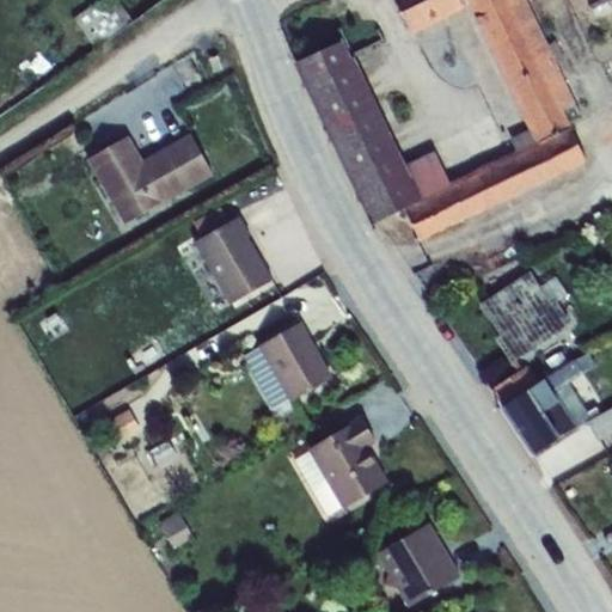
[(114,0),(104,0),(74,20),(95,48),(130,23),(114,0)]
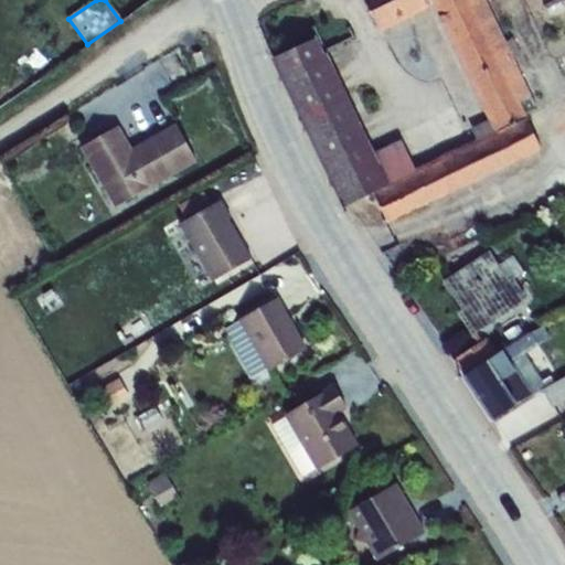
[(444,0),(364,0),(382,32),(432,6),(444,0)]
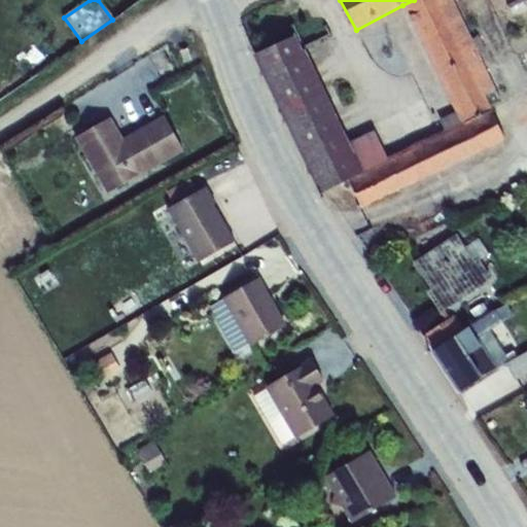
[(461,126),(491,112),(493,111),(490,106),(500,102),(452,0),(414,0),(402,5),(456,113),(461,126)]
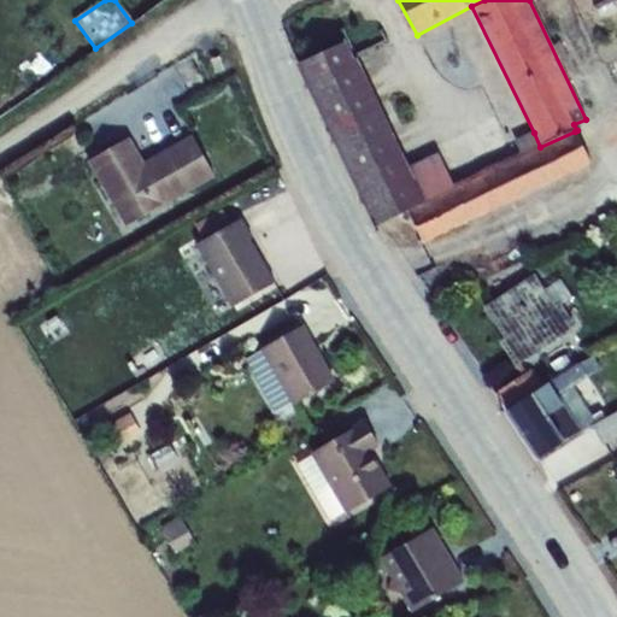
[(540,147),(534,133),(517,140),(522,152),(453,184),(438,154),(409,168),(357,60),(354,60),(346,42),(298,64),(376,229),(409,213),(423,245),(592,164),(575,131),(540,147)]
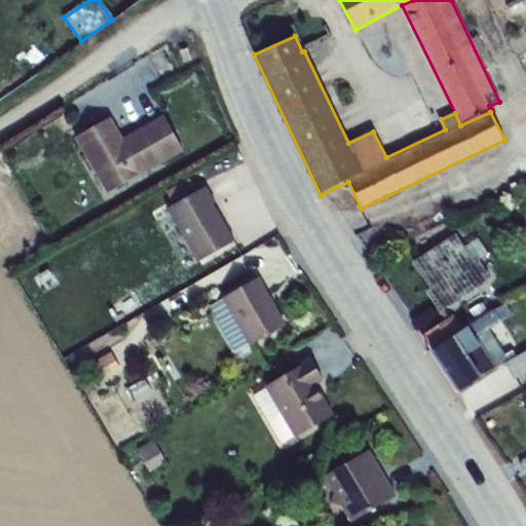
[(187,49),(180,51),(184,63),(191,61),(187,49)]
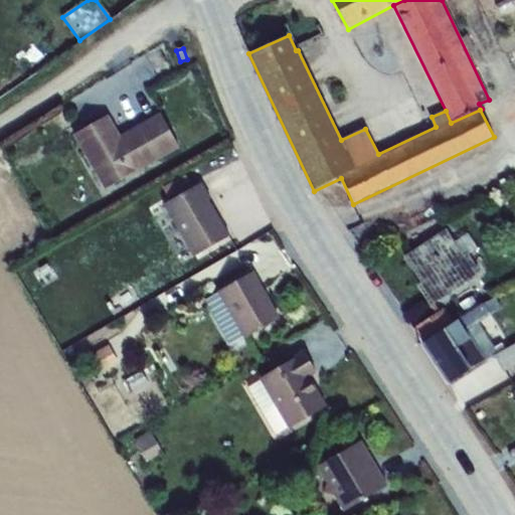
[(109,116),(73,136),(105,190),(180,149),(160,114),(121,136),(109,116)]
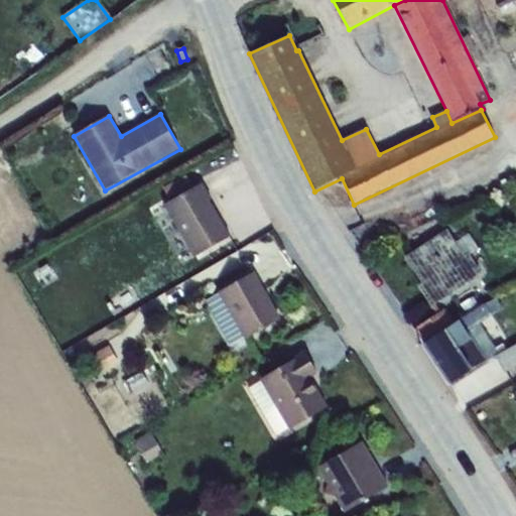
[(203,184),(164,207),(194,258),(230,237),(210,201),(211,200),(203,184)]
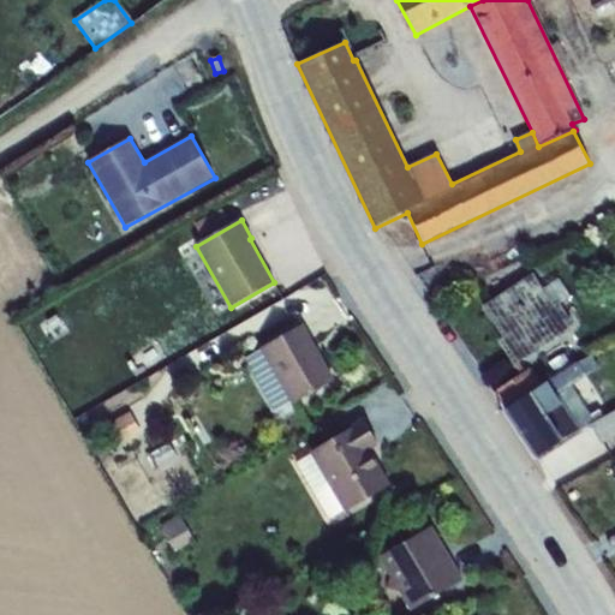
[(532,275),(483,308),(503,338),(499,341),(514,365),(573,327),(559,304),(554,306),(532,275)]
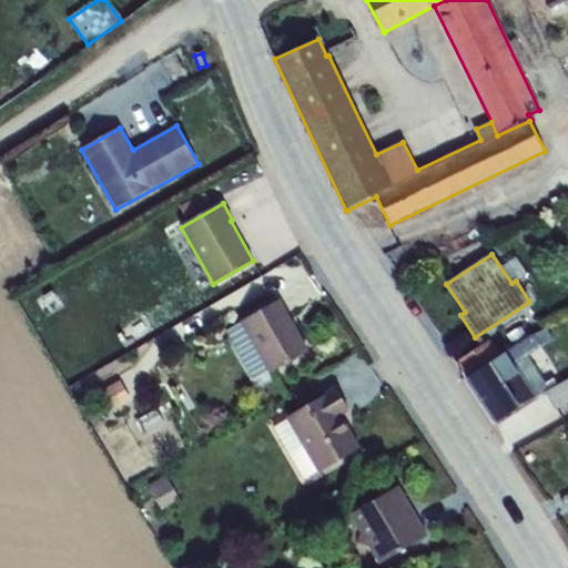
[(241,323),(225,333),(254,381),(267,372),(270,374),(308,352),(280,301),(241,323)]
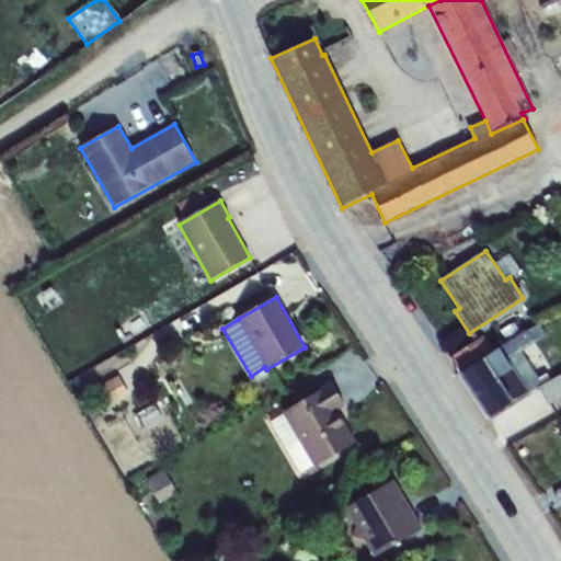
[(483,336),(451,357),(461,374),(490,418),(512,402),(538,387),(550,380),(547,374),(538,379),(522,352),(534,343),(526,331),(494,353),(483,336)]
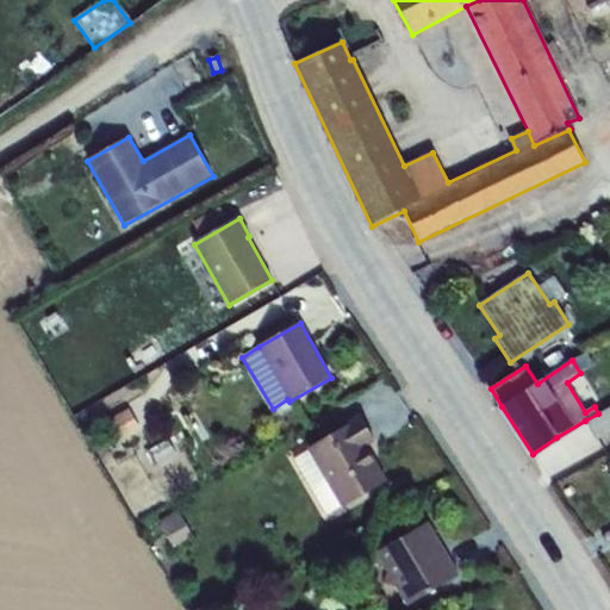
[(609,408),(598,414),(585,421),(598,442),(609,434),(609,408)]
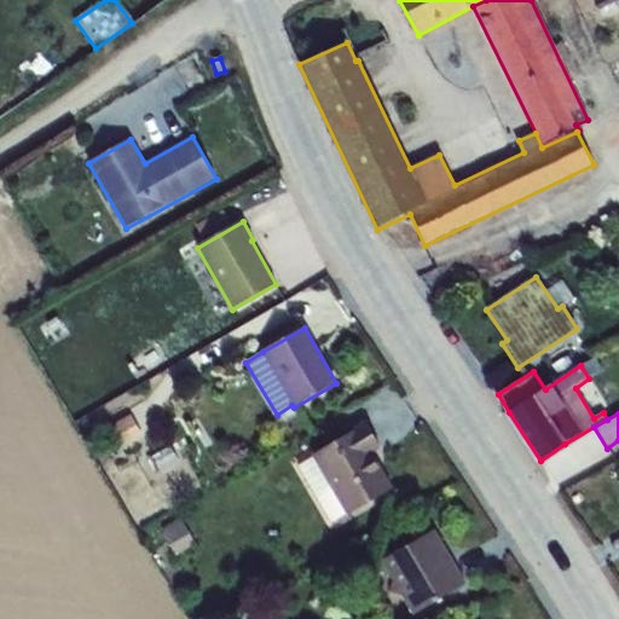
[(131,416),(102,433),(114,453),(143,437),(131,416)]
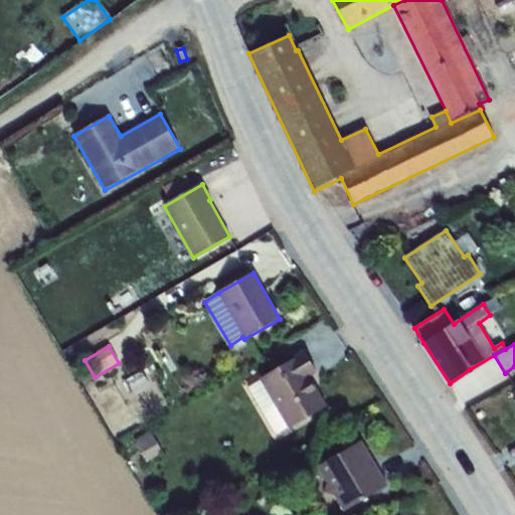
[(261,381),(247,388),(276,436),(288,428),(326,407),(310,377),(316,373),(303,352),(260,379),(261,381)]
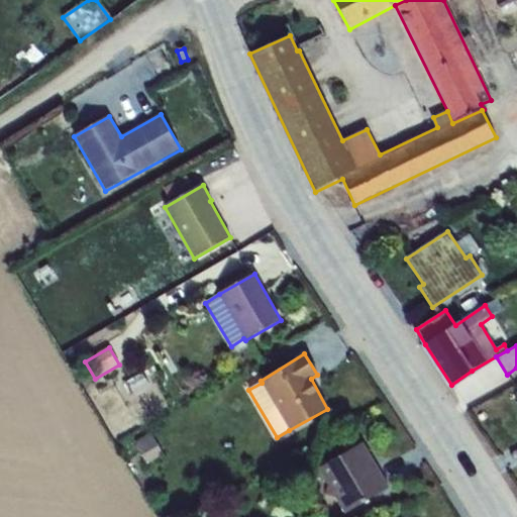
[(153,436),(135,445),(144,464),(164,455),(153,436)]
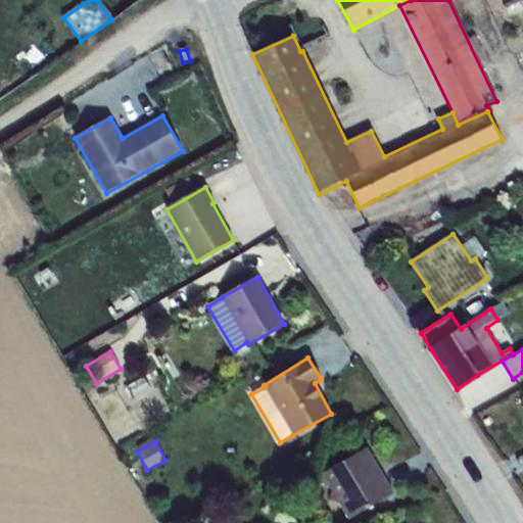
[(367,448),(322,475),(332,491),(329,501),(338,504),(349,520),(393,493),(367,448)]
